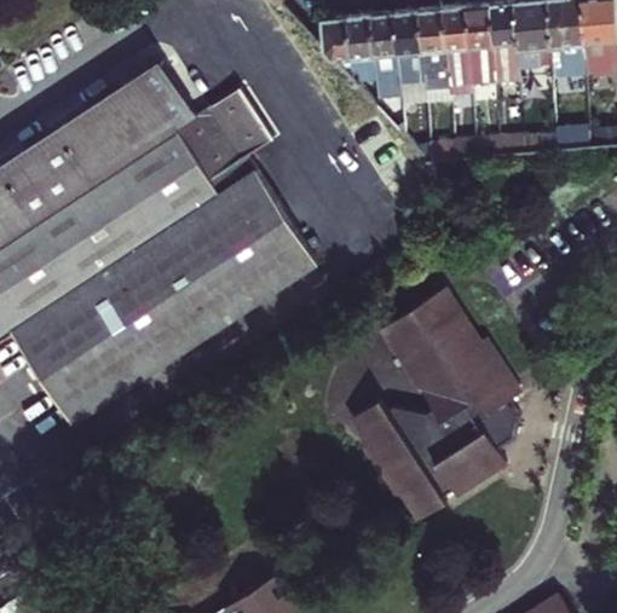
[(584,47),(580,0),(555,0),(546,1),(554,90),(563,88),(561,81),(587,79),(584,47)]
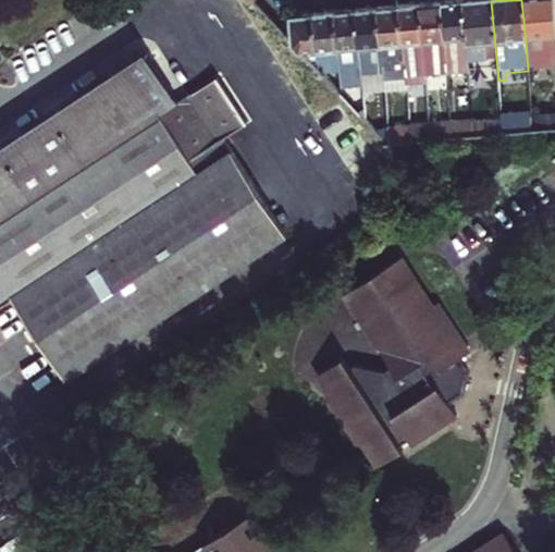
[(521,0),(526,43),(528,71),(554,68),(554,34),(551,0),(521,0)]
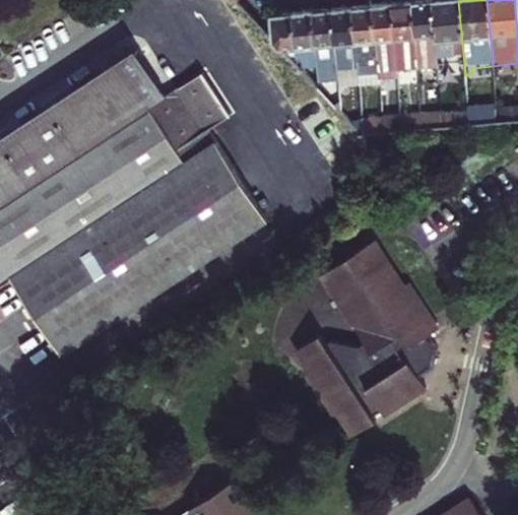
[(465,75),(458,1),(432,4),(435,38),(438,73),(444,72),(443,61),(456,60),(457,75),(465,75)]
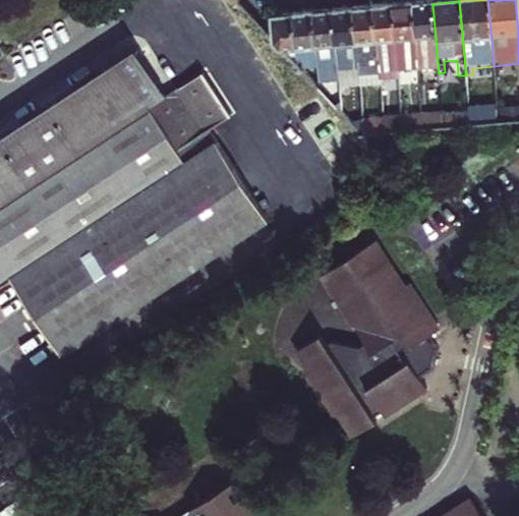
[(411,5),(414,40),(436,38),(433,4),(411,5)]
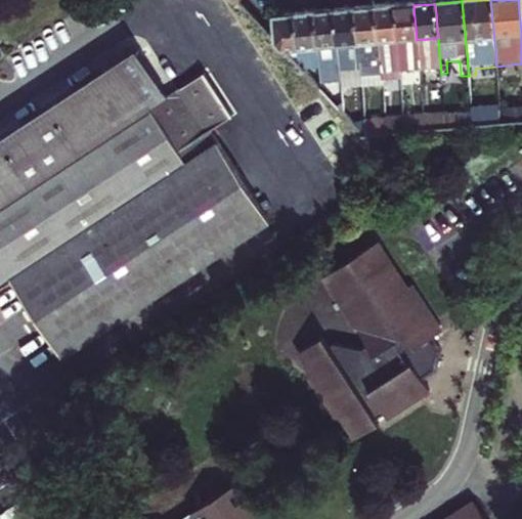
[(393,7),(396,41),(417,40),(414,5),(393,7)]
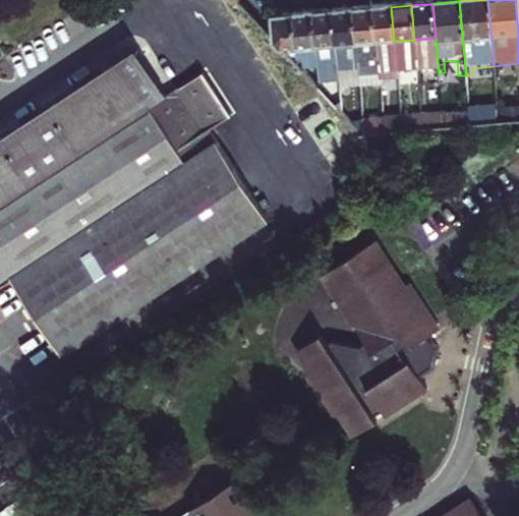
[(394,41),(391,7),(370,9),(375,43),(377,71),(378,77),(397,75),(394,41)]
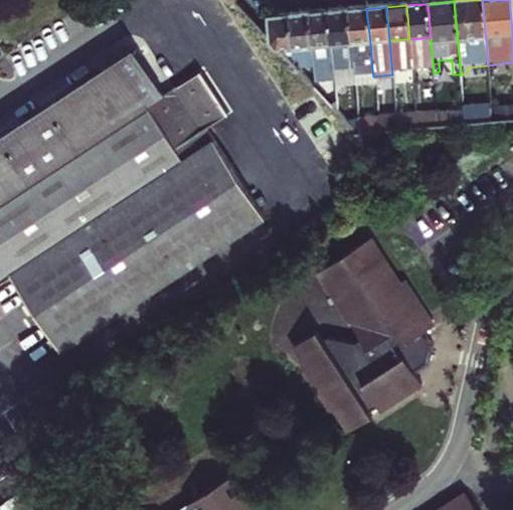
[(372,70),(370,42),(366,9),(347,11),(349,44),(353,78),(373,76),(372,70)]
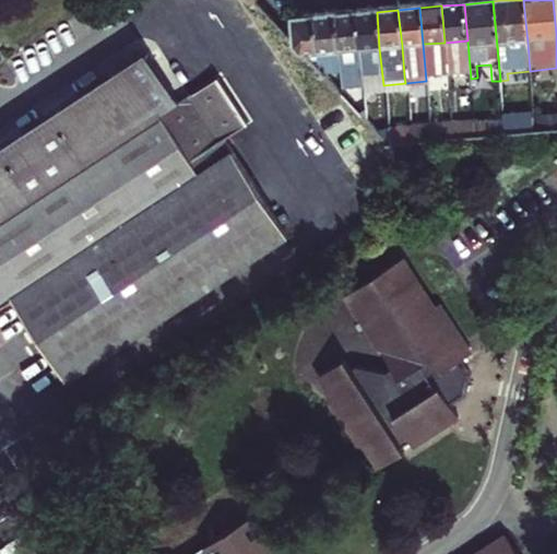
[(379,48),(377,12),(355,14),(357,50),(379,48)]
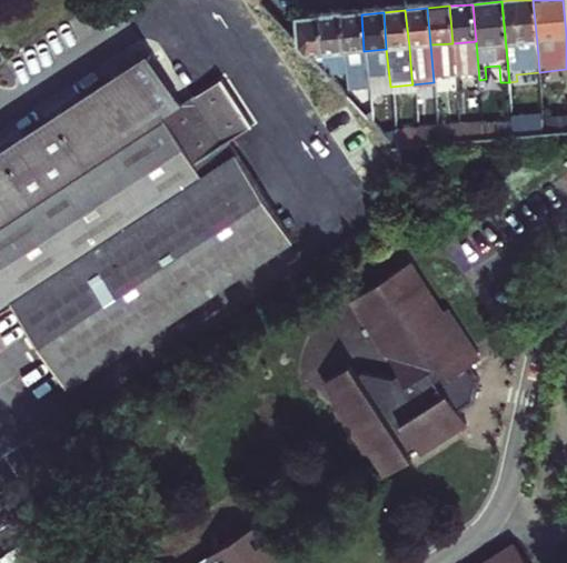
[(364,51),(361,14),(338,17),(341,52),(364,51)]
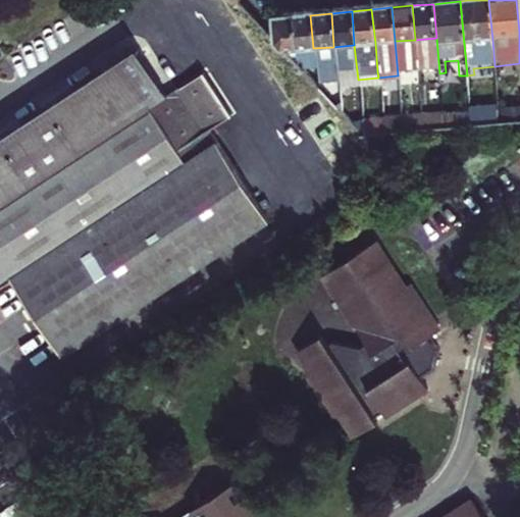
[(313,48),(310,15),(290,17),(293,50),(313,48)]
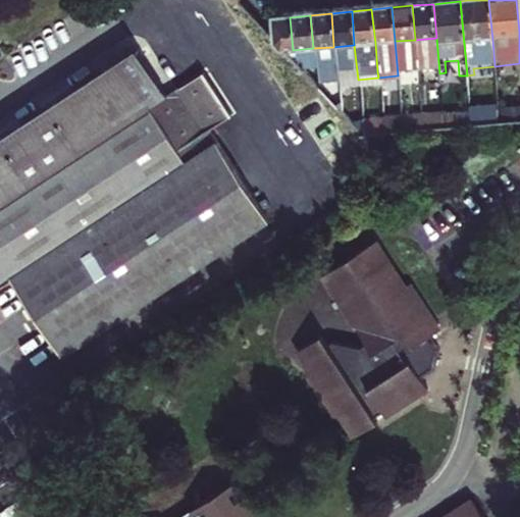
[(293,50),(290,17),(266,19),(268,40),(278,51),(293,50)]
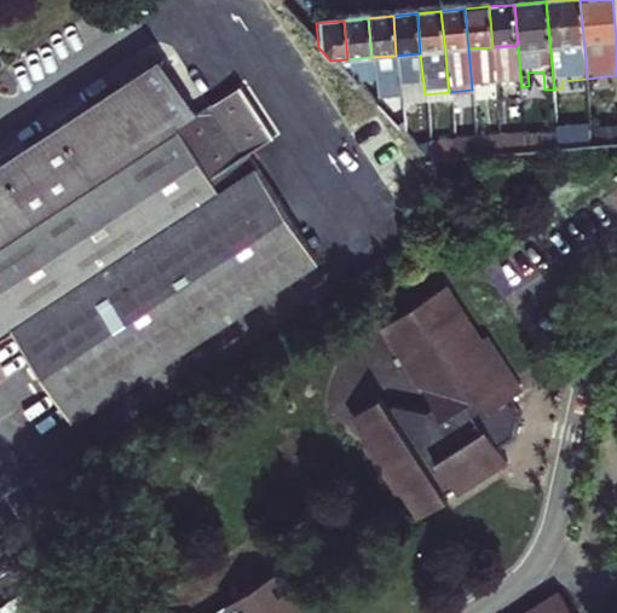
[(271,138),(238,87),(192,116),(159,63),(0,166),(0,345),(11,337),(71,424),(315,262),(242,157),(271,138)]
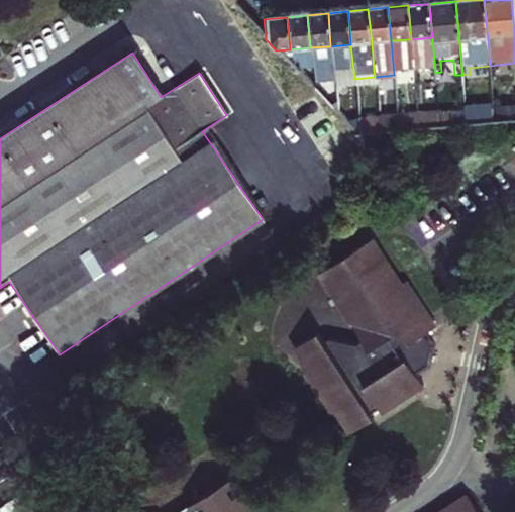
[(297,66),(291,60),(287,63),(292,70),(297,66)]
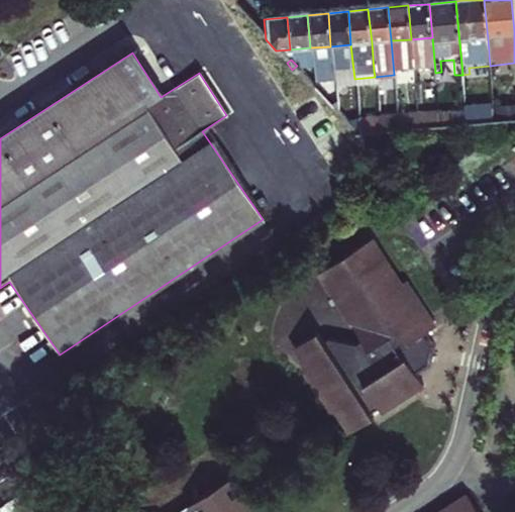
[(293,71),(297,75),(301,71),(297,66),(292,70),(293,71)]
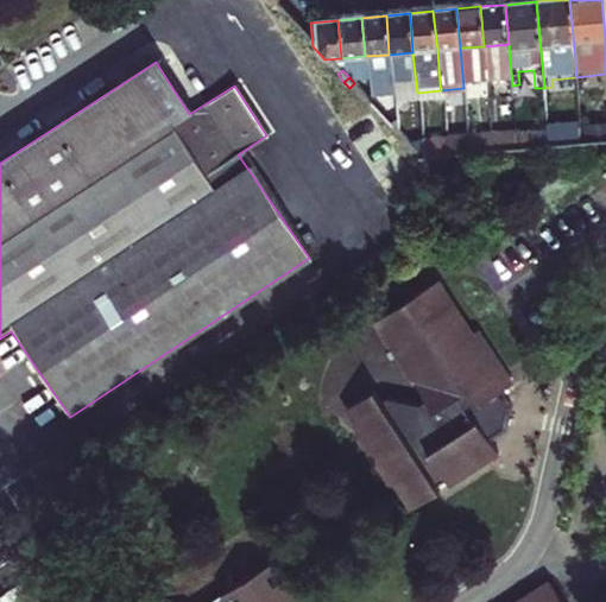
[(582,149),(605,146),(605,133),(581,135),(582,149)]
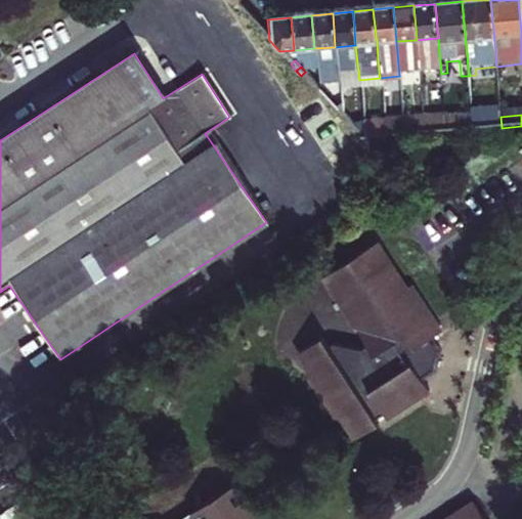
[(377,252),(324,286),(367,354),(362,357),(335,351),(329,354),(322,345),(300,360),(314,383),(310,385),(337,425),(340,424),(355,446),(378,432),(376,427),(383,424),(386,427),(429,399),(423,389),(436,381),(442,357),(433,344),(441,340),(411,295),(406,297),(377,252)]
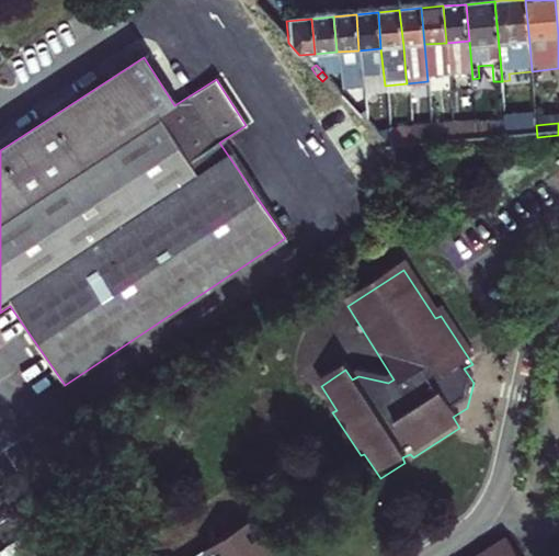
[(0,525),(20,513),(0,480),(0,525)]
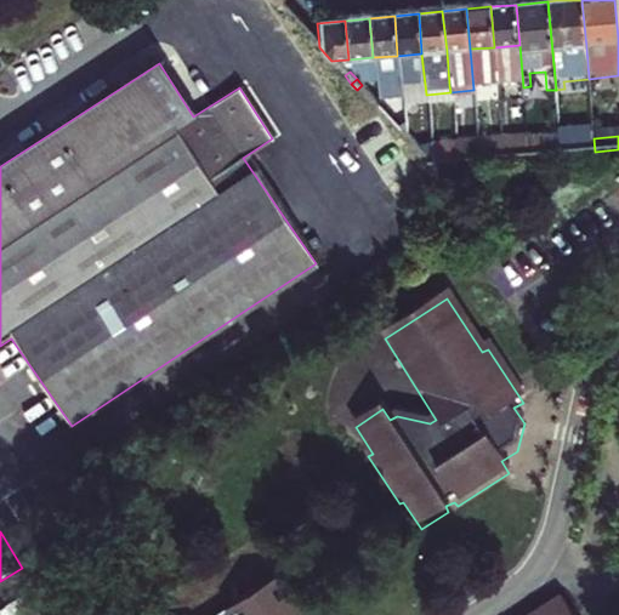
[(304,614),(300,608),(282,580),(228,614),(304,614)]
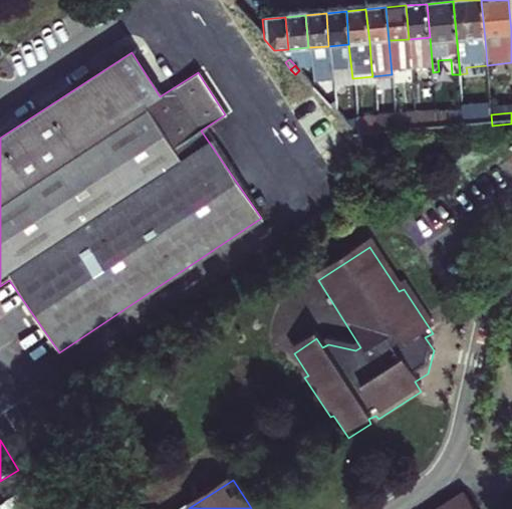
[(470,508),(464,499),(449,508),(470,508)]
